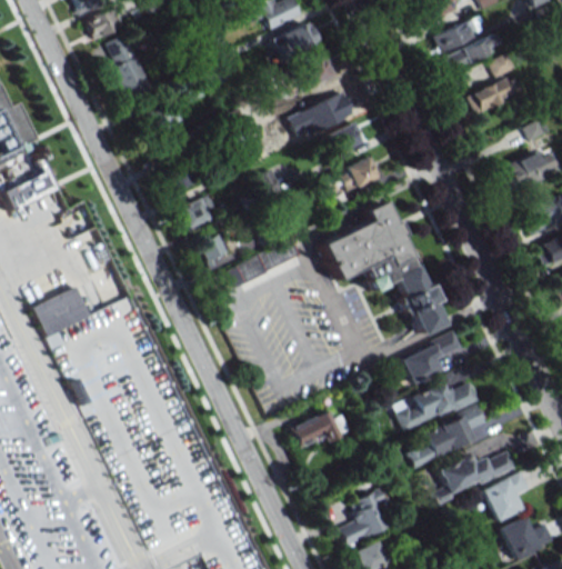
[(110,1),(109,0),(74,0),(82,15),(110,1)]
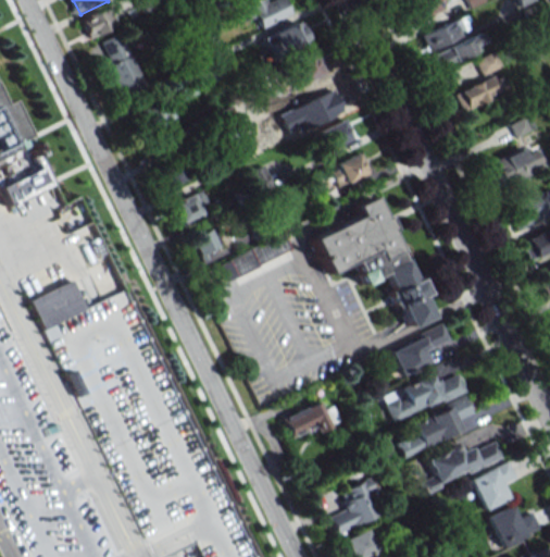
[(140,0),(146,11),(162,2),(160,0),(140,0)]
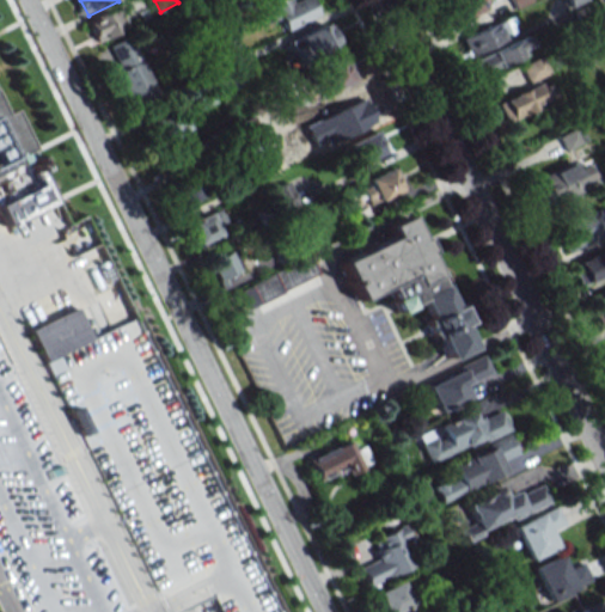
[(285,32),(325,18),(318,0),(288,0),(275,5),(285,32)]
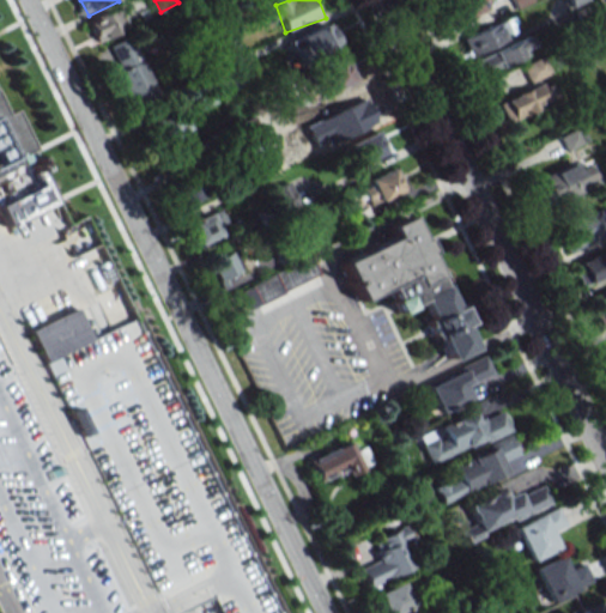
[(485,0),(459,0),(455,2),(464,23),(488,11),(483,1),(485,0)]
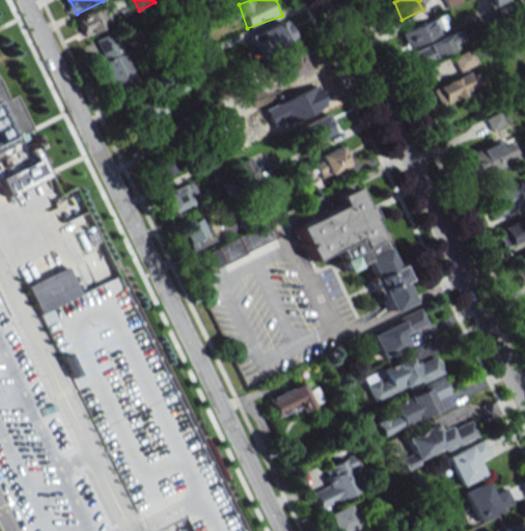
[(116,25),(110,6),(80,18),(87,36),(116,25)]
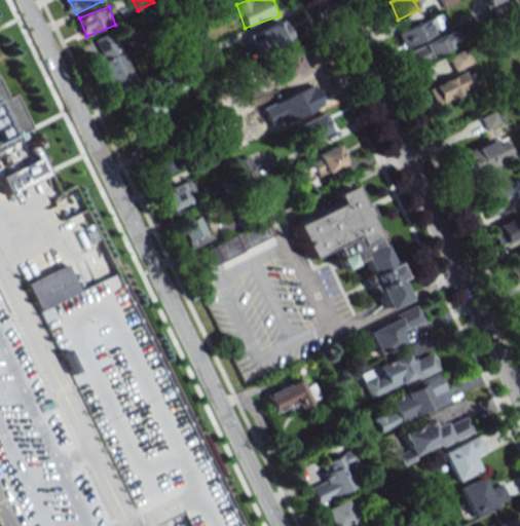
[(453,28),(447,13),(402,33),(408,47),(453,28)]
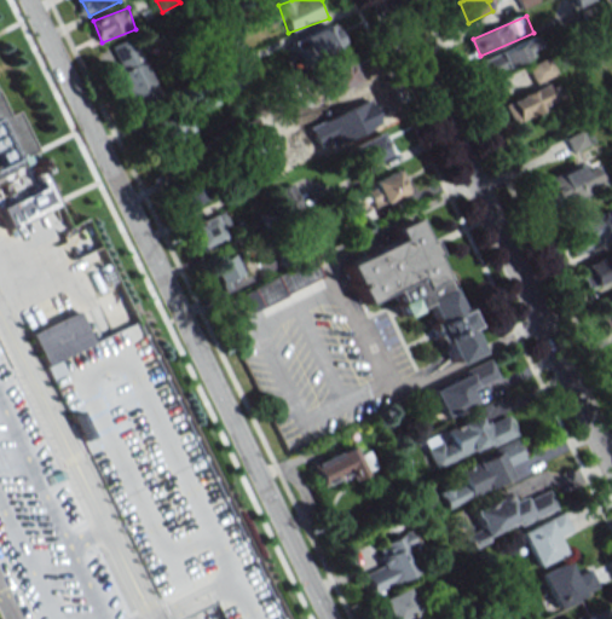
[(299,41),(312,65),(352,46),(339,21),(299,41)]
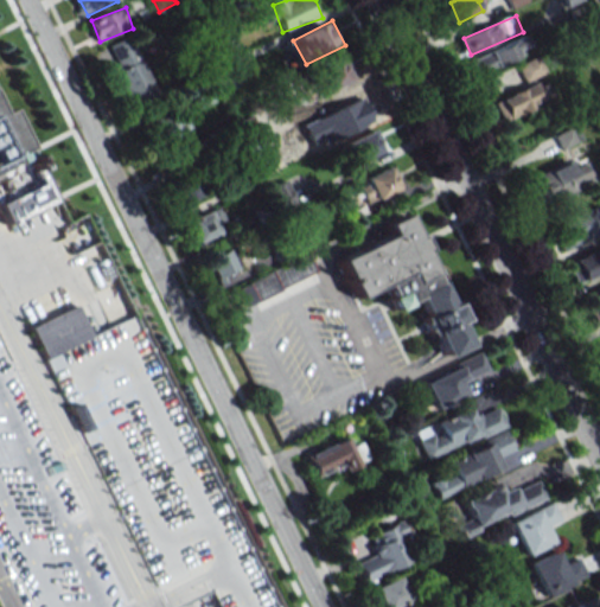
[(536,51),(529,36),(474,61),(482,76),(536,51)]
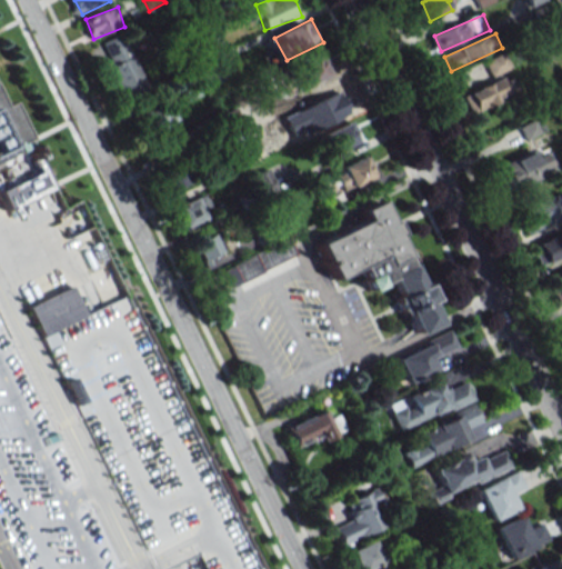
[(151,93),(130,35),(107,43),(128,101),(151,93)]
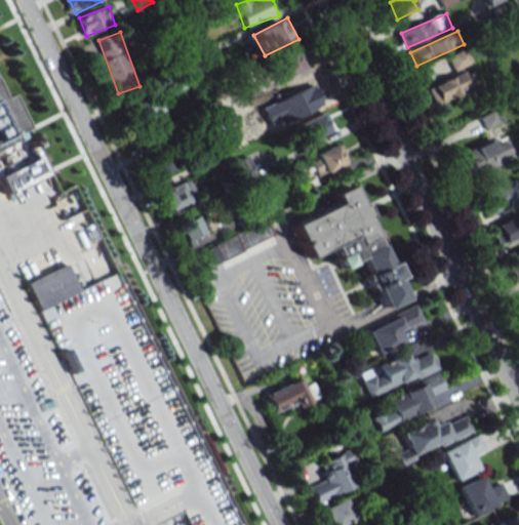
[(312,66),(301,46),(274,61),(285,80),(312,66)]
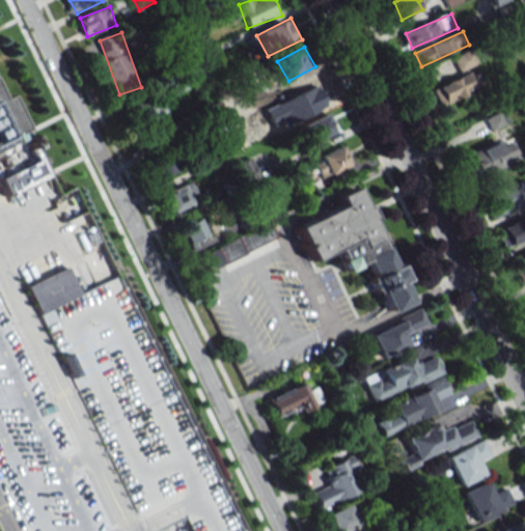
[(482,61),(475,48),(457,58),(465,73),(482,61)]
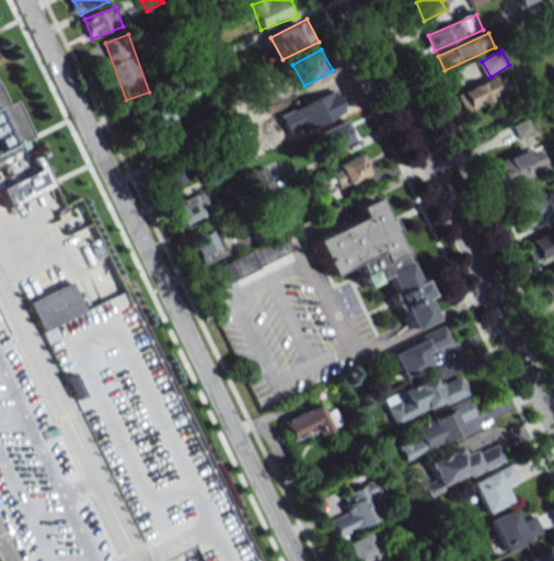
[(0,66),(56,182),(12,204),(3,185),(3,183),(0,175),(0,66)]
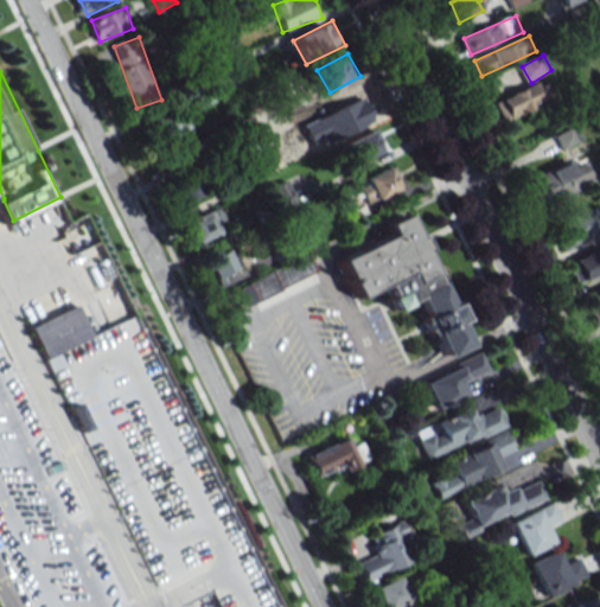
[(508,121),(550,102),(541,82),(498,102),(508,121)]
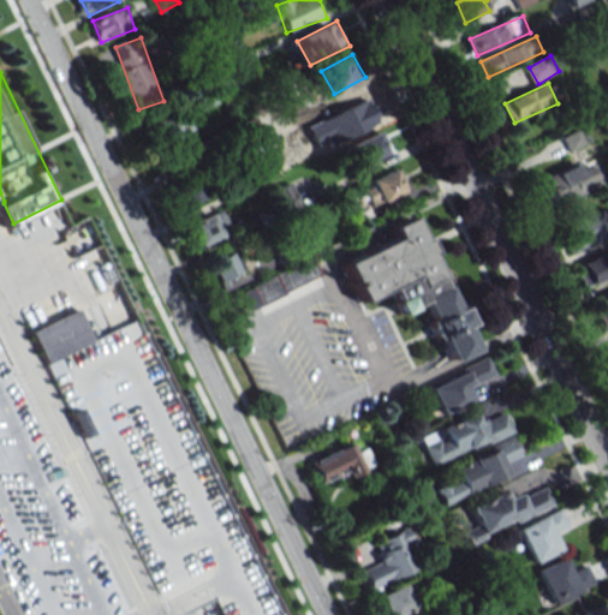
[(386,124),(373,97),(334,117),(347,143),(386,124)]
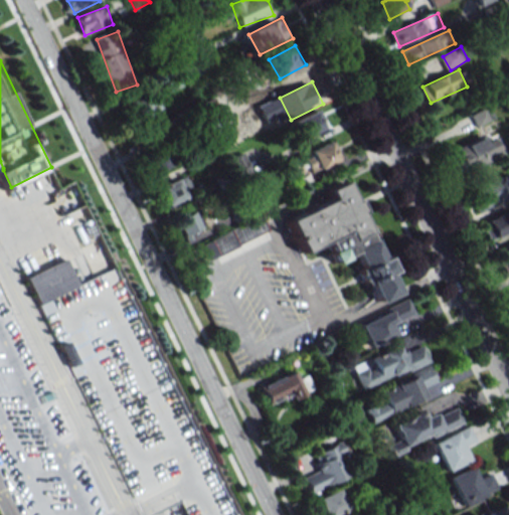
[(162,111),(153,93),(131,104),(140,122),(162,111)]
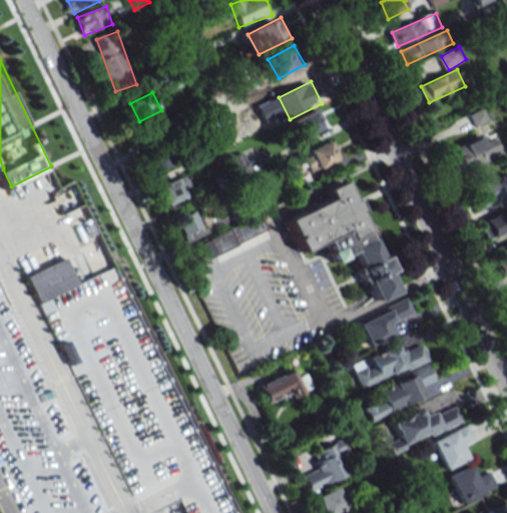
[(299,120),(308,136),(328,126),(320,109),(299,120)]
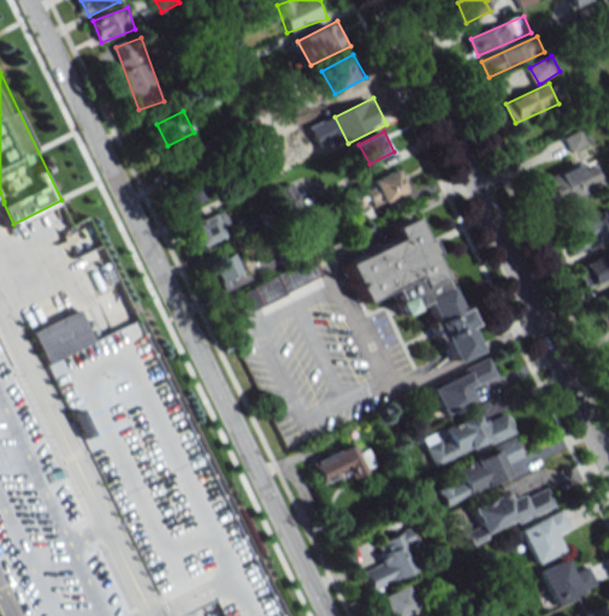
[(183,166),(195,164),(193,152),(179,155),(183,166)]
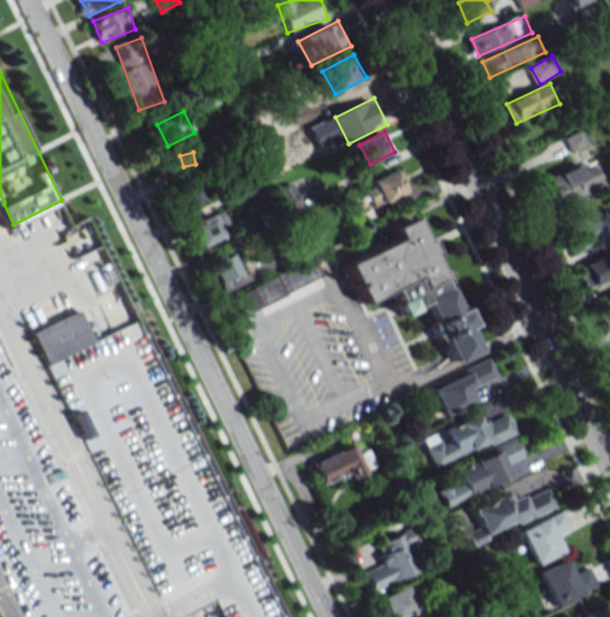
[(553,207),(604,188),(594,160),(543,180),(553,207)]
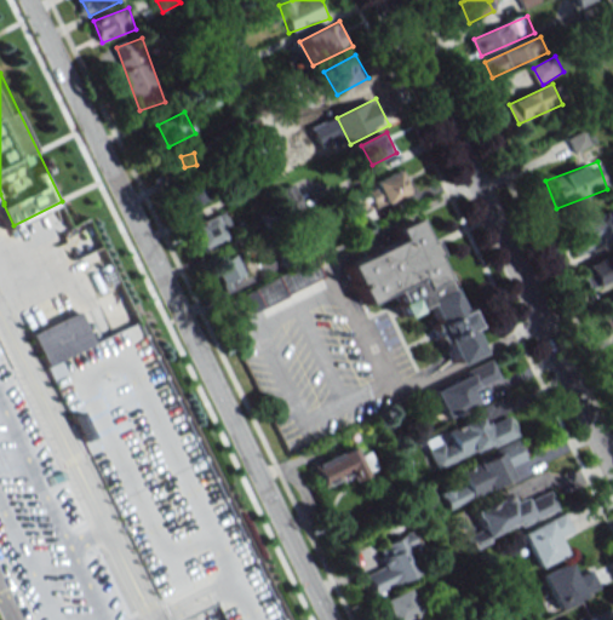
[(370,188),(381,208),(416,191),(406,170),(370,188)]
